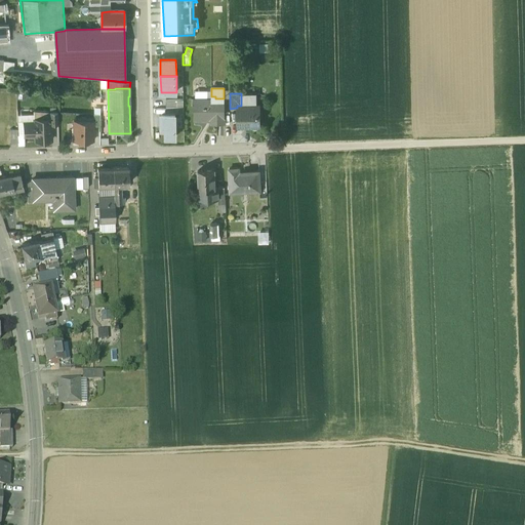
[(215,98),(193,99),(193,107),(196,107),(197,118),(210,118),(210,123),(225,123),(225,98),(224,98),(215,98)]
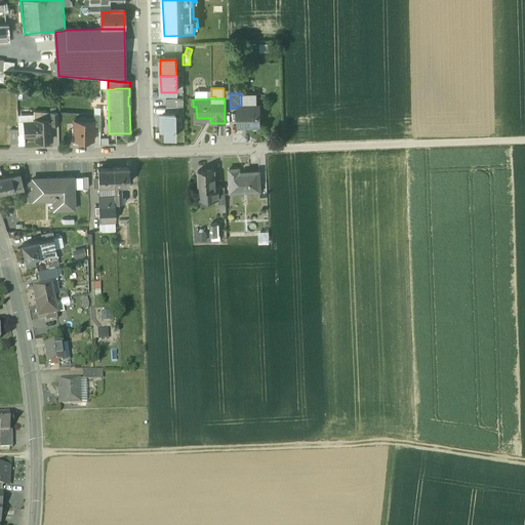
[(241,106),(237,106),(237,108),(238,126),(259,126),(258,106),(241,106)]
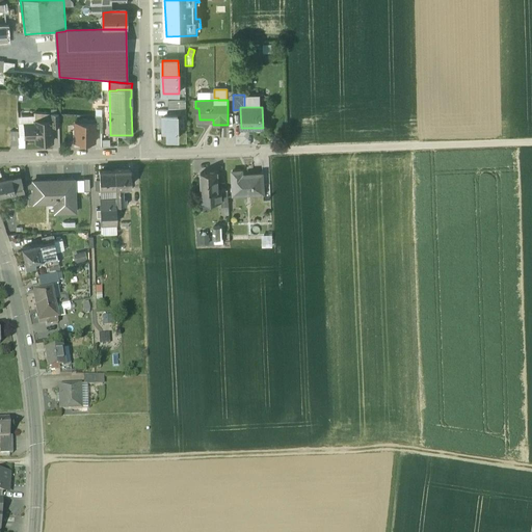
[(168,115),(163,115),(164,131),(168,131),(168,139),(178,139),(178,115),(168,115)]
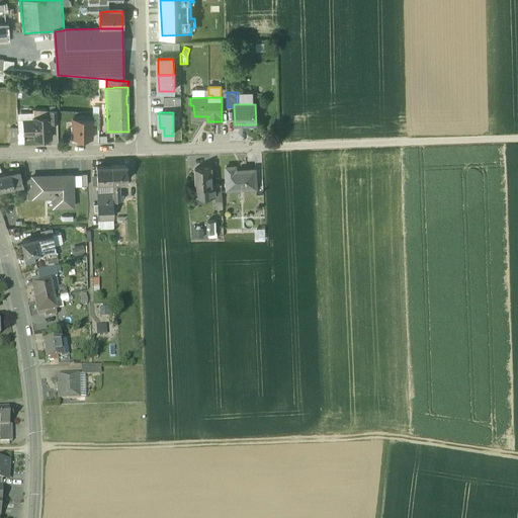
[(50,117),(33,118),(33,120),(23,121),(24,135),(34,135),(34,140),(51,139),(50,123),(50,117)]
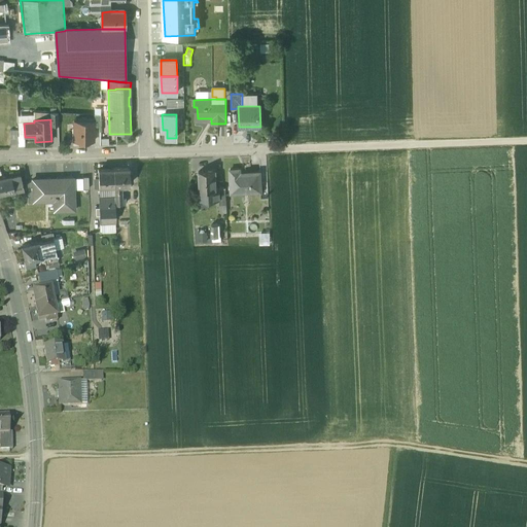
[(94,121),(73,121),(73,141),(94,142),(94,128),(94,121)]
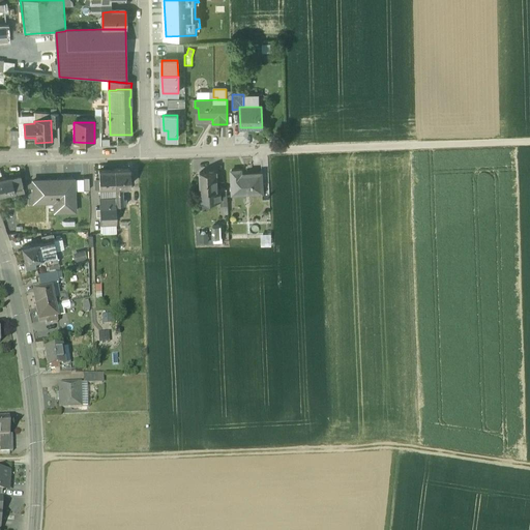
[(115,170),(98,170),(98,177),(98,182),(98,186),(115,186),(115,170)]
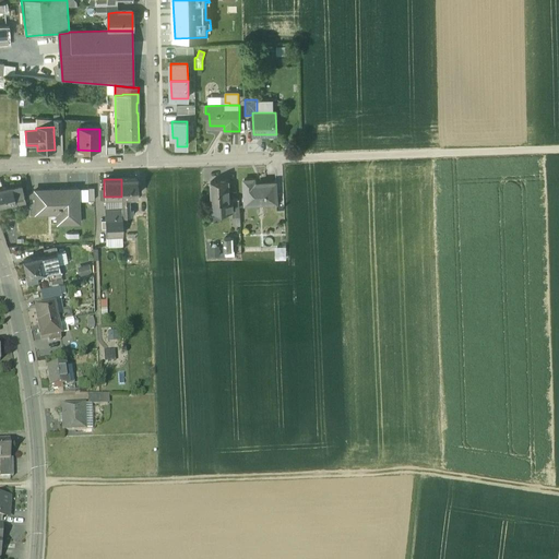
[(138,179),(121,179),(121,197),(129,197),(130,197),(138,197),(138,191),(138,185),(138,179)]
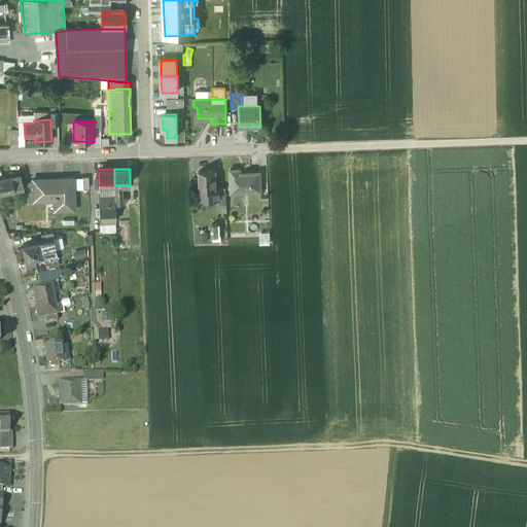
[(240,169),(230,169),(232,192),(260,191),(259,172),(250,173),(240,173),(240,169)]
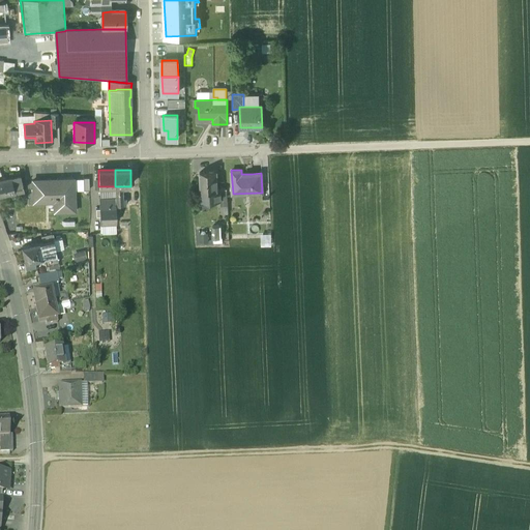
[(216,171),(200,172),(201,201),(222,200),(221,188),(217,188),(216,171)]
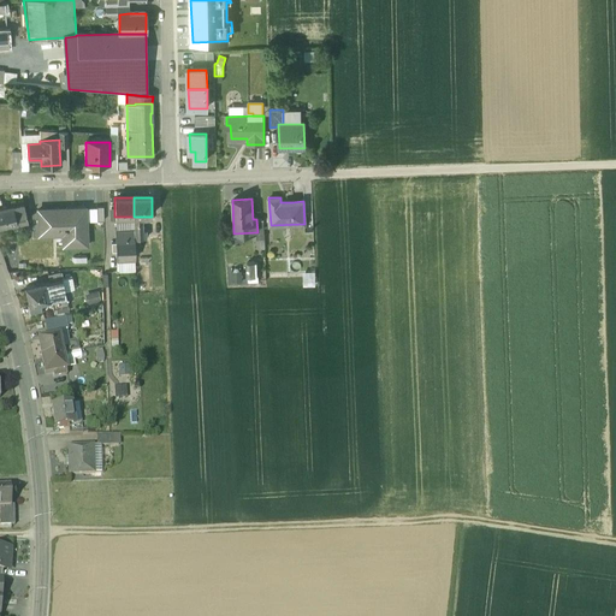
[(23,203),(0,209),(0,227),(28,220),(27,217),(28,217),(28,214),(27,214),(23,203)]
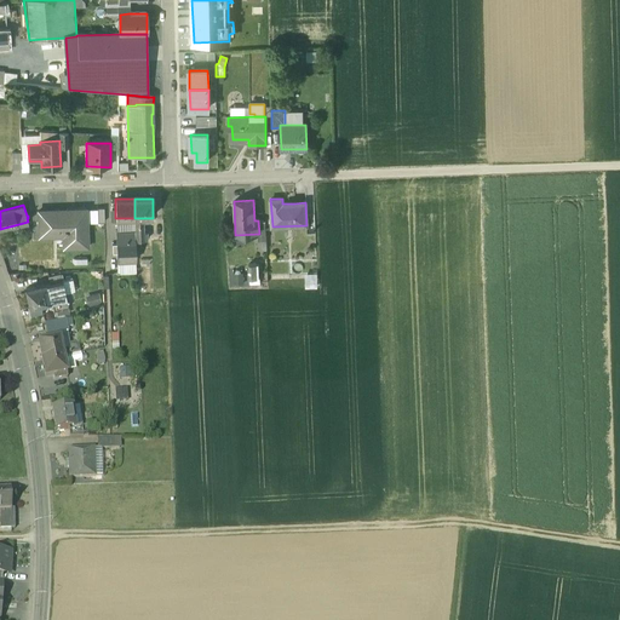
[(75,211),(47,212),(49,234),(67,234),(67,248),(89,248),(87,210),(75,210),(75,211)]
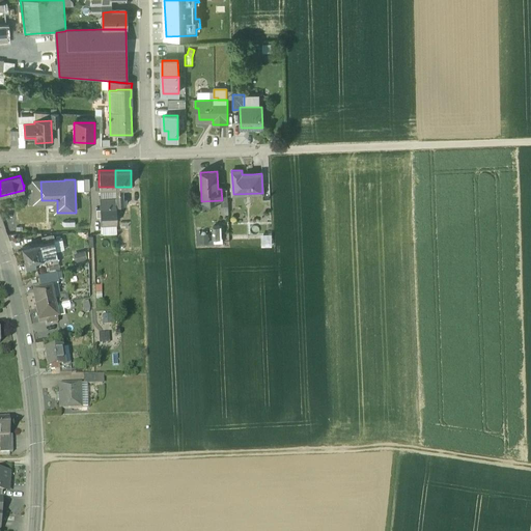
[(40,182),(33,182),(33,201),(42,200),(40,182)]
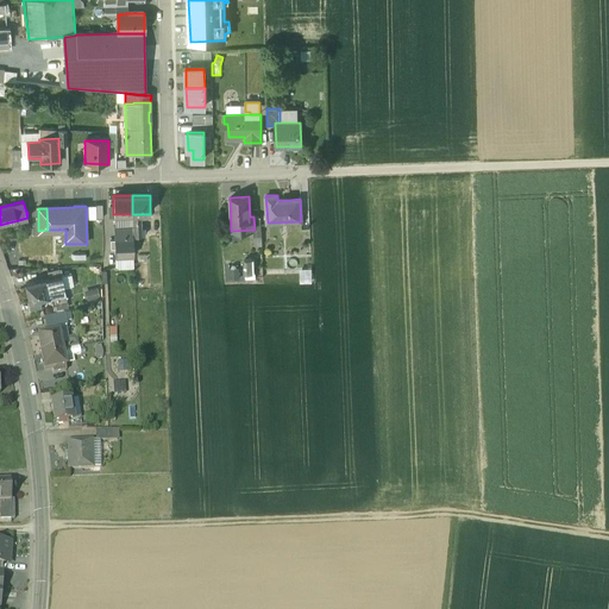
[(132,223),(132,228),(132,230),(132,234),(132,237),(145,237),(144,228),(140,228),(140,223),(132,223)]
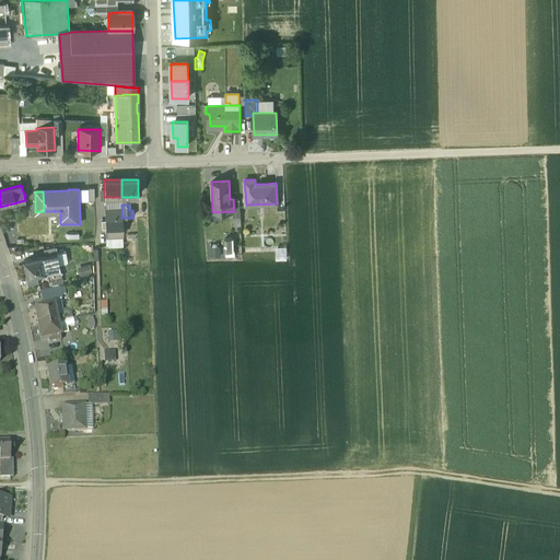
[(121,210),(105,210),(105,220),(106,230),(106,236),(123,235),(121,218),(121,216),(121,211),(121,210)]
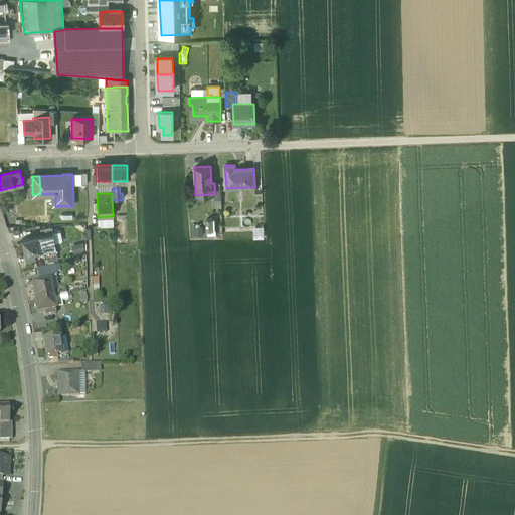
[(50,228),(40,230),(41,236),(51,234),(50,228)]
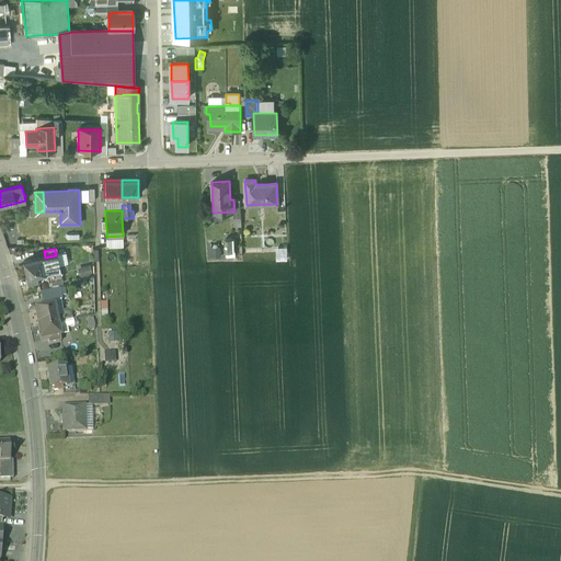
[(286,250),(274,250),(274,261),(286,261),(286,250)]
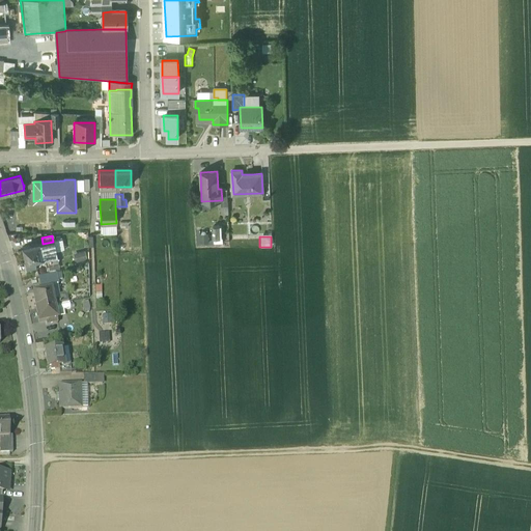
[(43,244),(38,245),(42,259),(43,259),(45,259),(57,256),(54,242),(53,242),(43,244)]
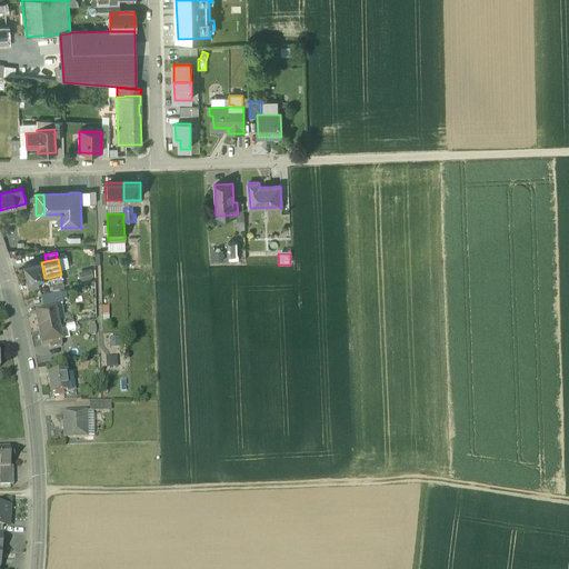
[(41,262),(23,266),(28,282),(45,278),(41,262)]
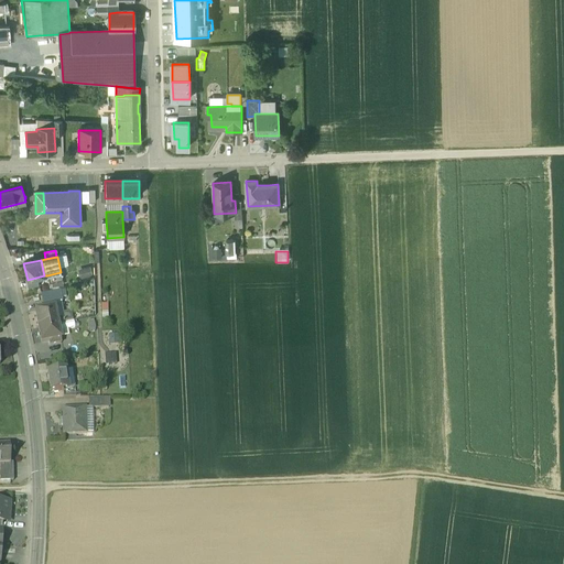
[(89,268),(78,271),(80,278),(83,280),(93,277),(89,268)]
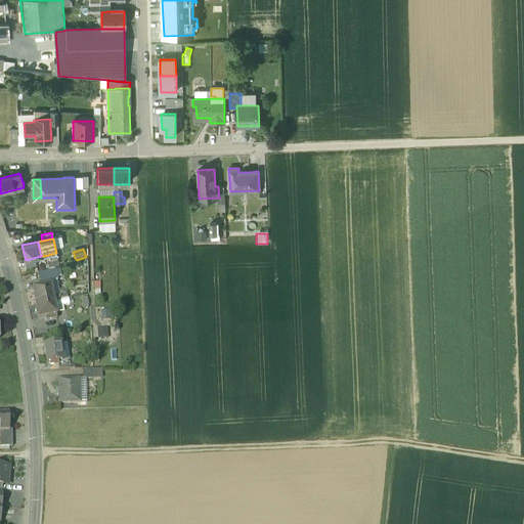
[(56,253),(44,256),(45,263),(57,260),(56,253)]
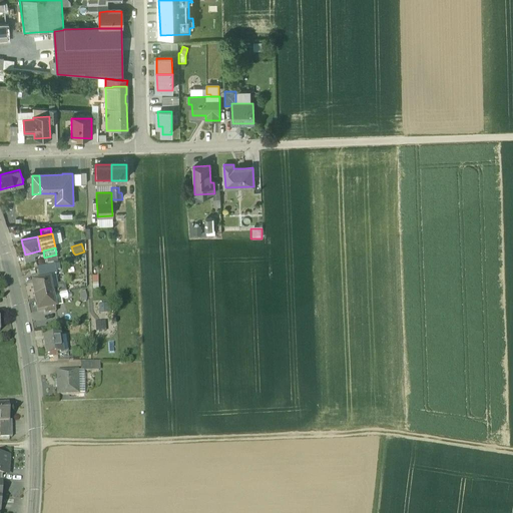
[(46,258),(47,265),(57,262),(56,255),(46,258)]
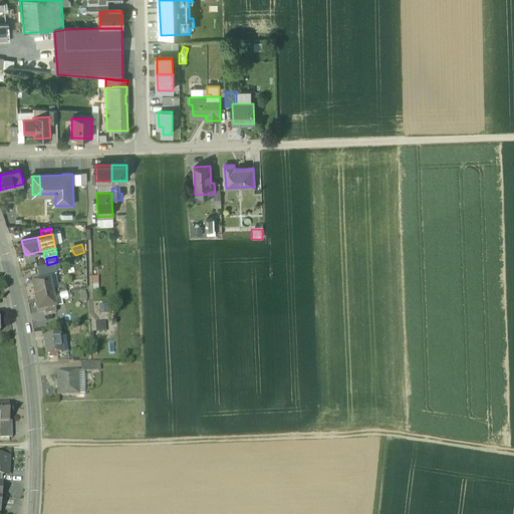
[(48,268),(37,270),(39,279),(50,277),(48,268)]
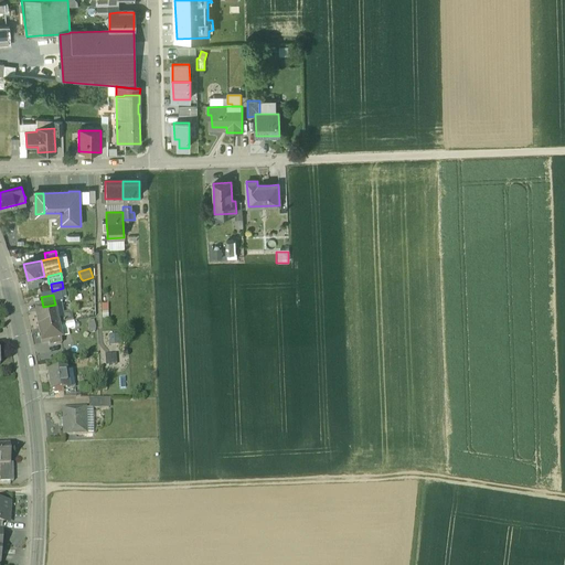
[(61,308),(54,309),(57,324),(60,323),(63,323),(62,315),(61,308)]
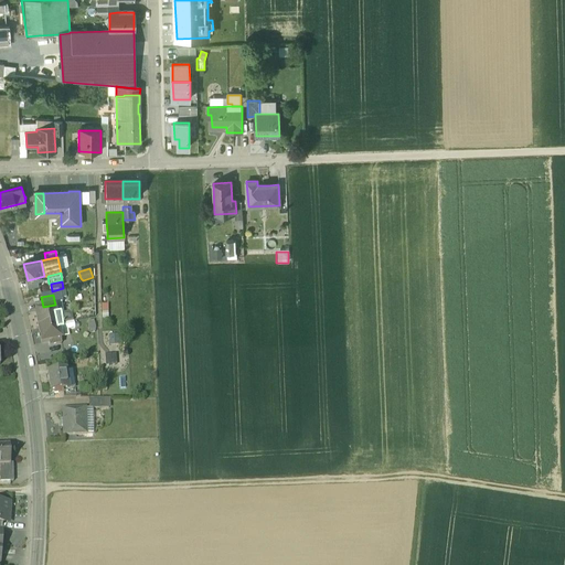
[(44,311),(35,312),(38,328),(57,324),(54,309),(44,311)]
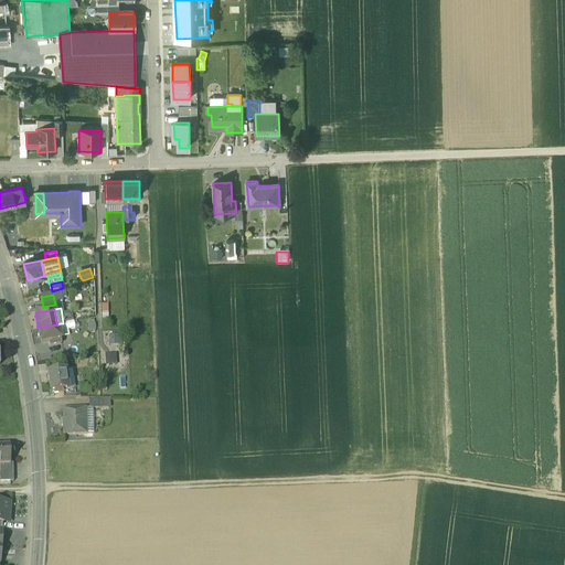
[(71,312),(62,315),(63,323),(73,321),(71,312)]
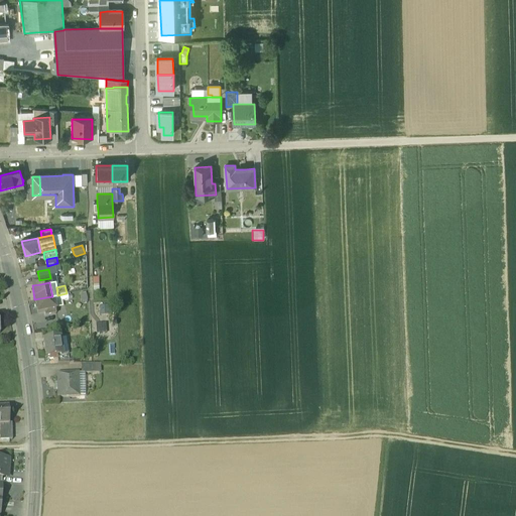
[(52,296),(34,299),(37,313),(45,312),(53,310),(55,310),(53,300),(52,296)]
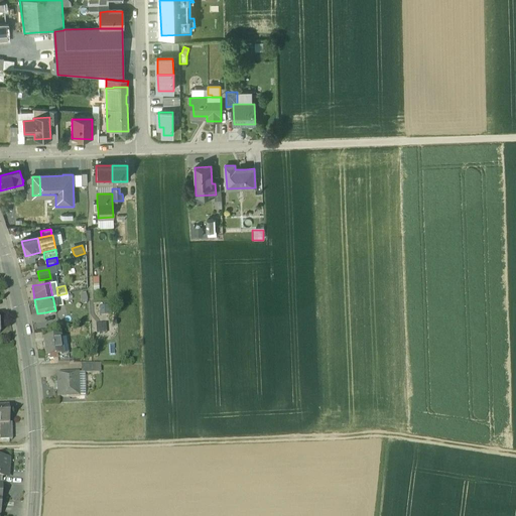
[(108,324),(98,324),(98,333),(108,333),(108,324)]
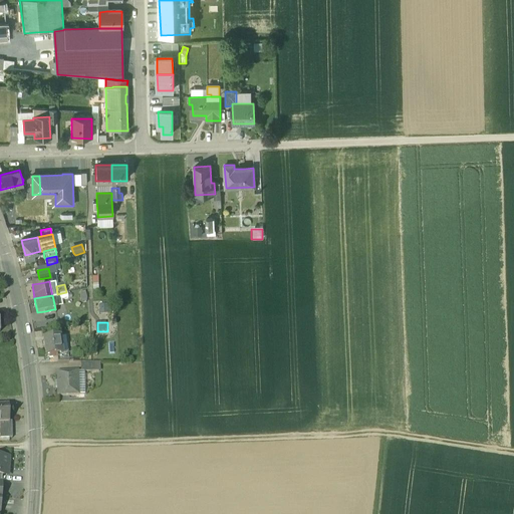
[(59,337),(43,339),(45,357),(56,355),(62,355),(62,354),(60,337),(59,337)]
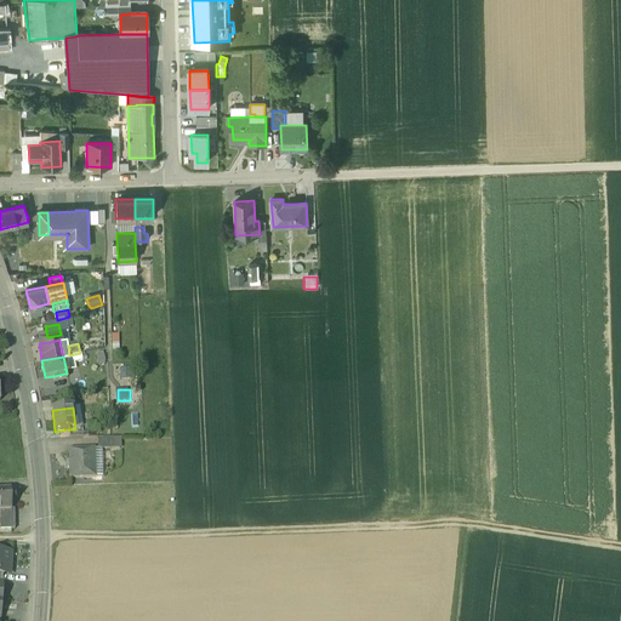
[(75,429),(68,429),(69,439),(83,439),(81,427),(75,428),(75,429)]
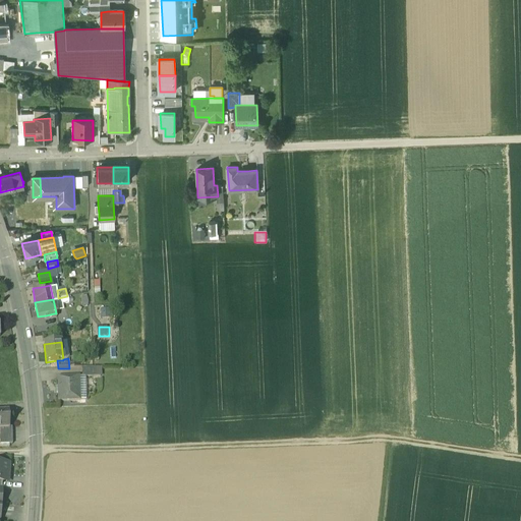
[(96,377),(96,367),(81,368),(81,378),(96,377)]
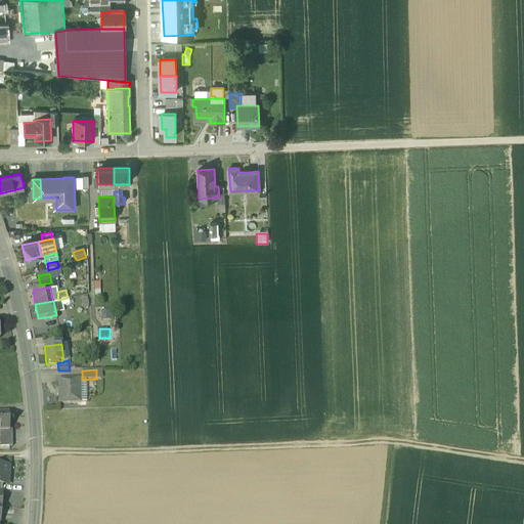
[(79,379),(57,380),(58,403),(80,402),(79,379)]
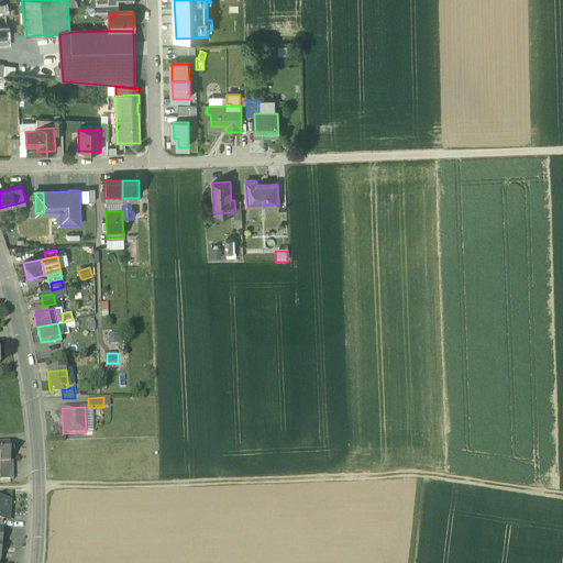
[(10,444),(0,444),(0,463),(10,463),(10,462),(10,444)]
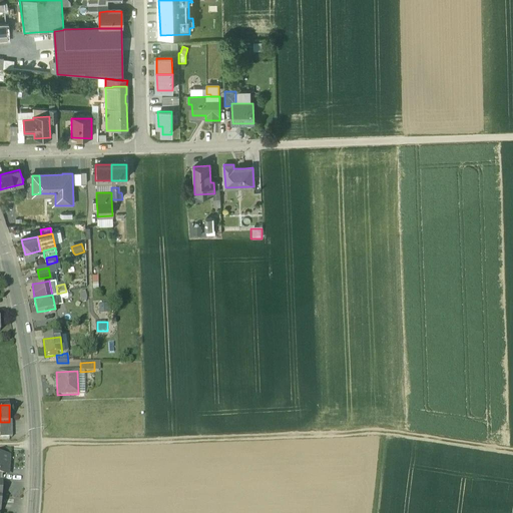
[(9,421),(9,422),(0,422),(0,430),(0,438),(12,438),(12,421),(9,421)]
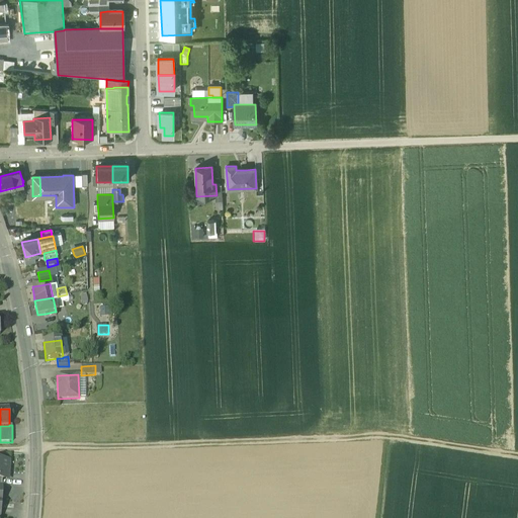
[(0,460),(0,479),(2,479),(7,480),(9,461),(0,460)]
